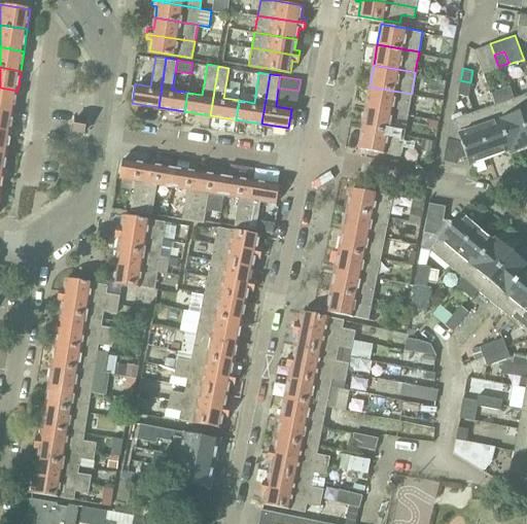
[(470,82),(460,80),(458,93),(468,95),(470,82)]
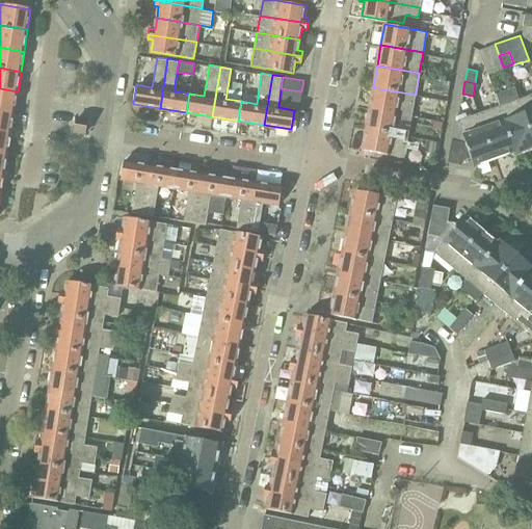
[(373,87),(369,107),(411,114),(415,95),(373,87)]
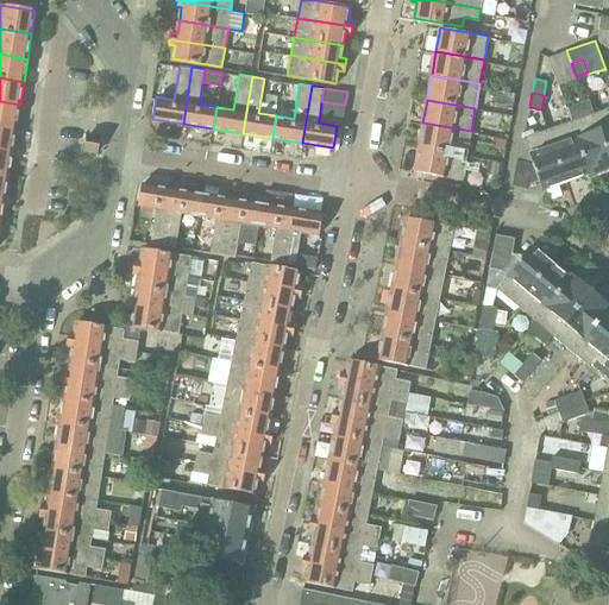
[(0,125),(17,128),(20,105),(0,101),(0,125)]
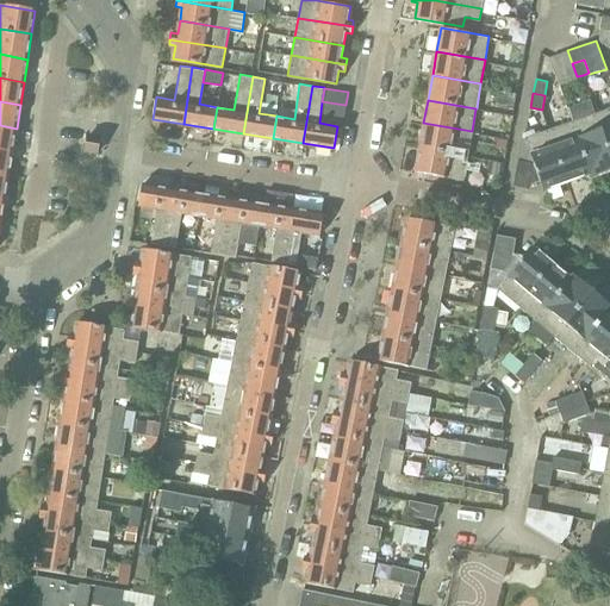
[(609,106),(596,112),(609,152),(609,106)]
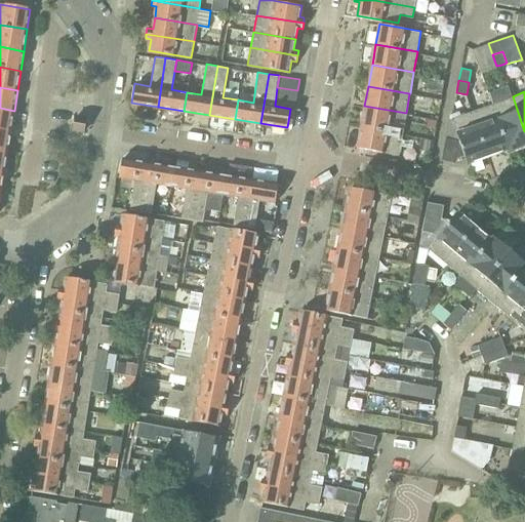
[(524,131),(513,96),(492,104),(508,149),(509,152),(524,146),(524,131)]
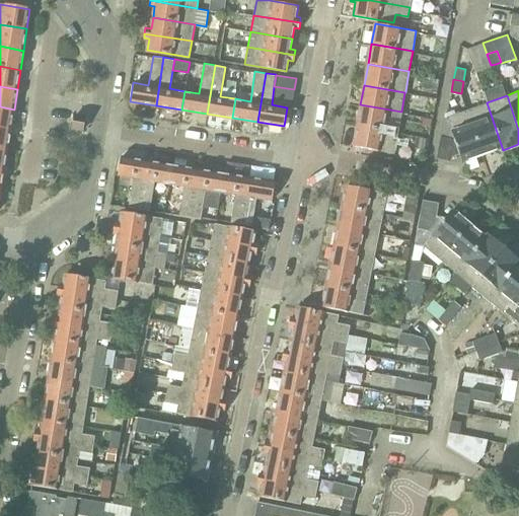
[(487,102),(467,108),(483,153),(502,147),(487,102)]
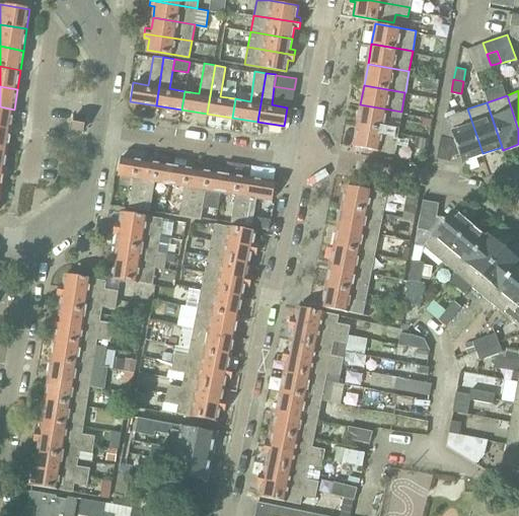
[(360,104),(357,124),(397,132),(401,112),(360,104)]
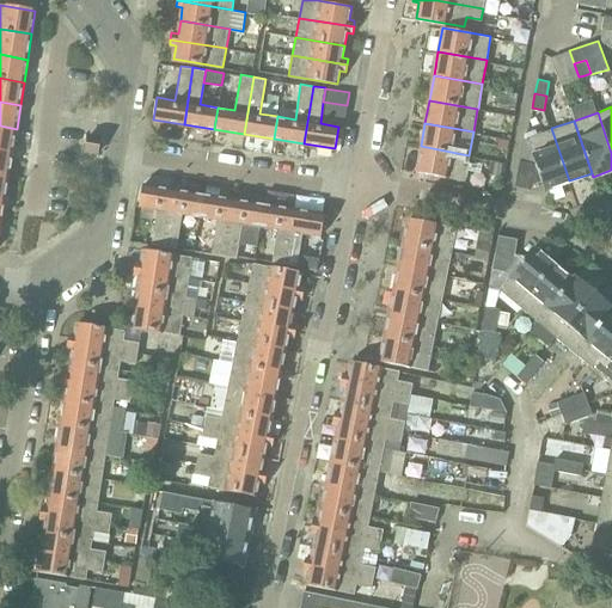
[(0,126),(0,149),(13,153),(17,129),(0,126)]
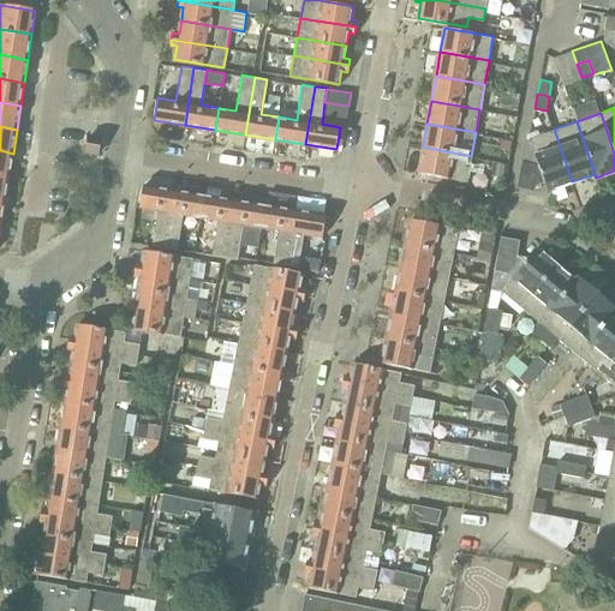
[(521,160),(517,187),(532,190),(532,185),(544,180),(548,190),(572,181),(554,129),(529,138),(532,148),(525,145),(523,160),(521,160)]
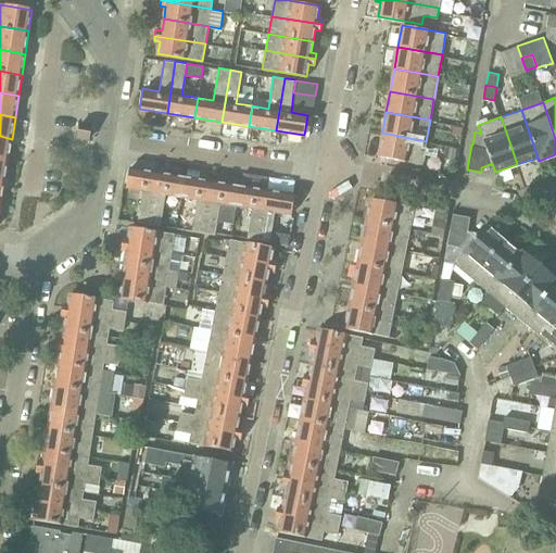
[(78,136),(90,137),(92,125),(80,123),(78,136)]
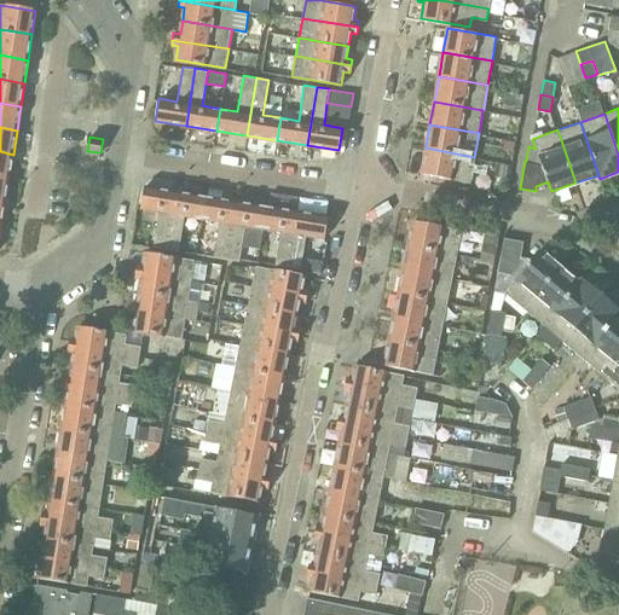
[(426,148),(421,173),(470,181),(474,157),(426,148)]
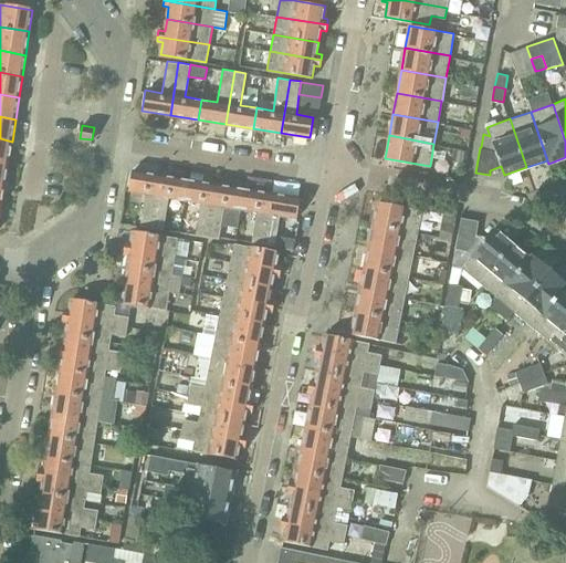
[(0,138),(0,160),(9,163),(12,142),(0,138)]
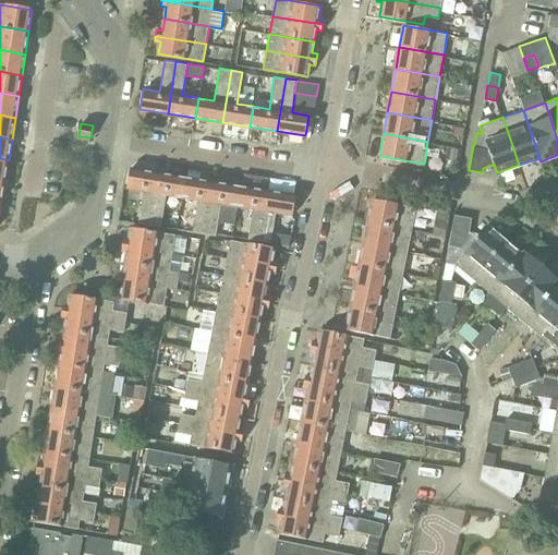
[(448,146),(446,158),(460,160),(462,148),(448,146)]
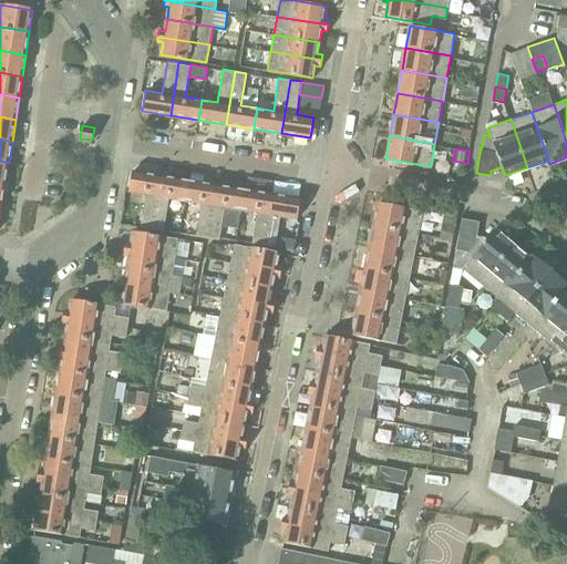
[(131,171),(127,190),(145,192),(140,225),(152,227),(160,175),(131,171)]
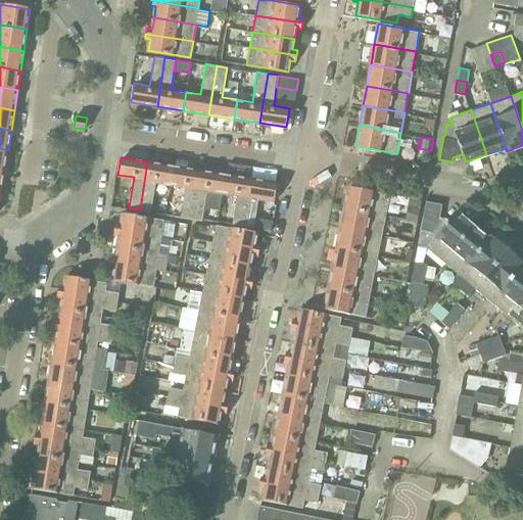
[(147,161),(140,209),(150,211),(155,181),(171,183),(173,166),(147,161)]
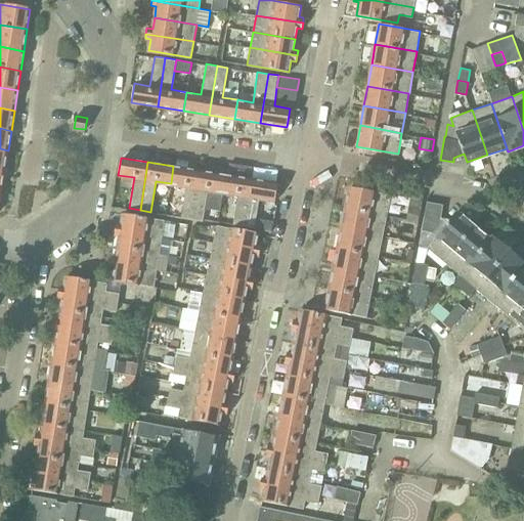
[(173,166),(171,183),(186,186),(181,217),(191,218),(200,170),(173,166)]
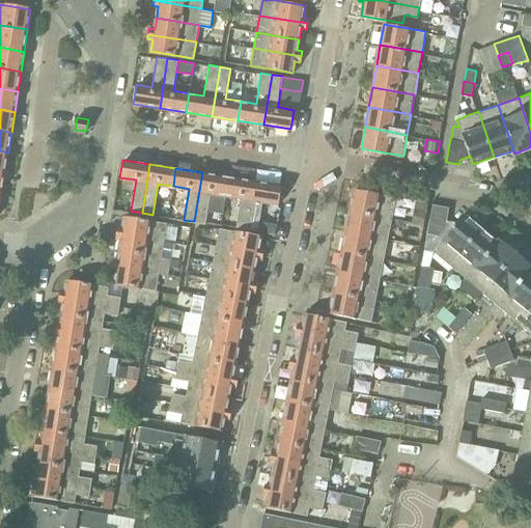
[(202,172),(194,221),(204,223),(205,221),(206,210),(221,213),(224,195),(225,195),(228,176),(202,172)]
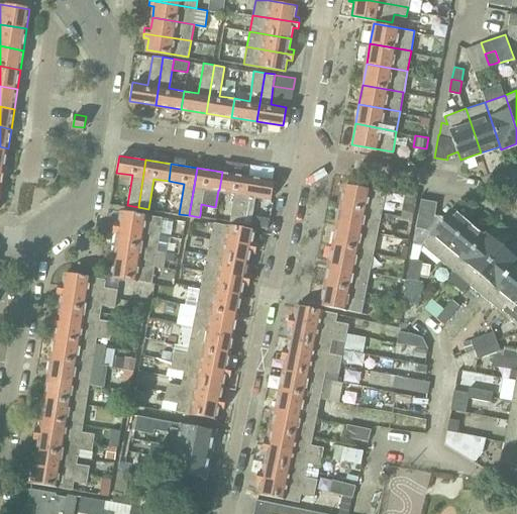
[(222,172),(219,190),(234,192),(229,220),(240,222),(247,176),(222,172)]
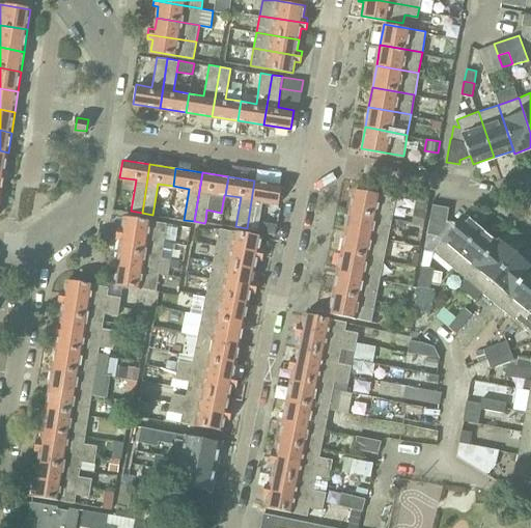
[(254,181),(247,228),(256,230),(274,233),(276,223),(258,219),(261,200),(278,203),(281,185),(254,181)]
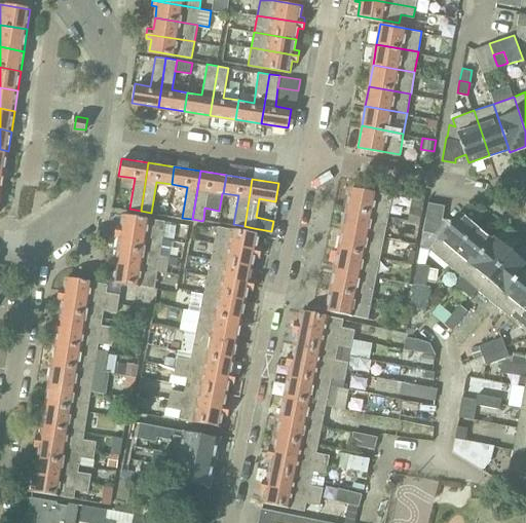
[(351,187),(347,209),(388,216),(392,194),(378,192),(378,193),(351,187)]
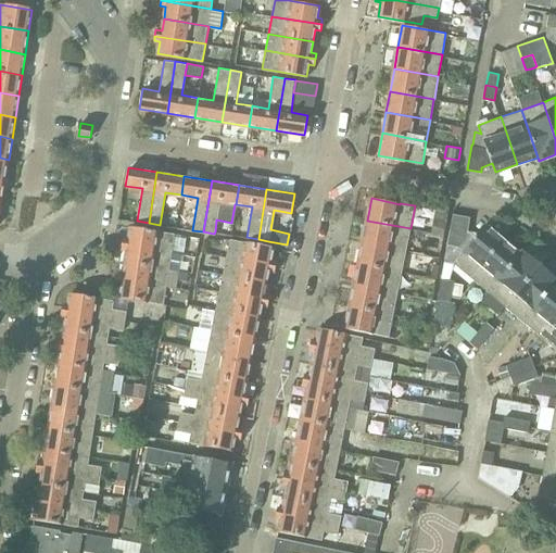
[(436,202),(430,231),(443,234),(449,204),(436,202)]
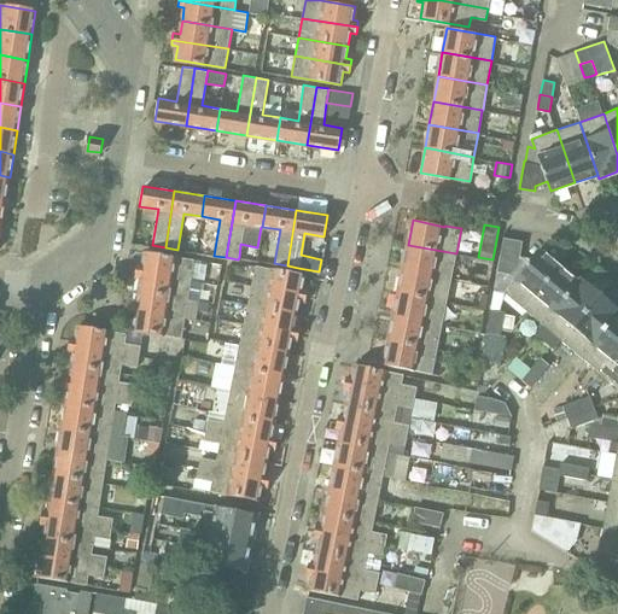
[(523,240),(503,237),(497,270),(511,273),(519,262),(520,255),(523,240)]
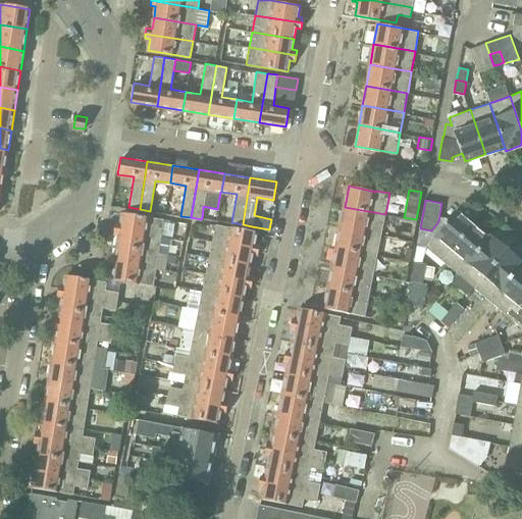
[(345,207),(341,227),(381,236),(385,214),(345,207)]
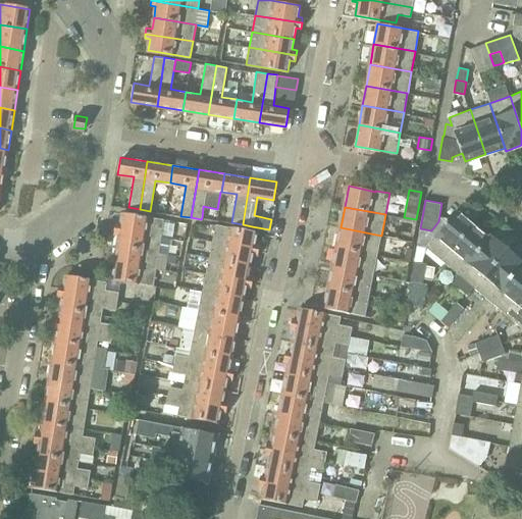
[(450,217),(425,246),(426,246),(441,259),(472,223),(456,210),(450,217)]
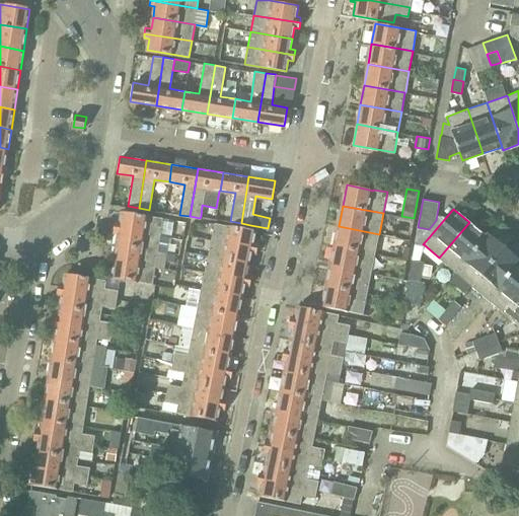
[(115,222),(114,227),(160,235),(169,236),(169,235),(171,236),(173,219),(132,213),(122,211),(120,223),(115,222)]
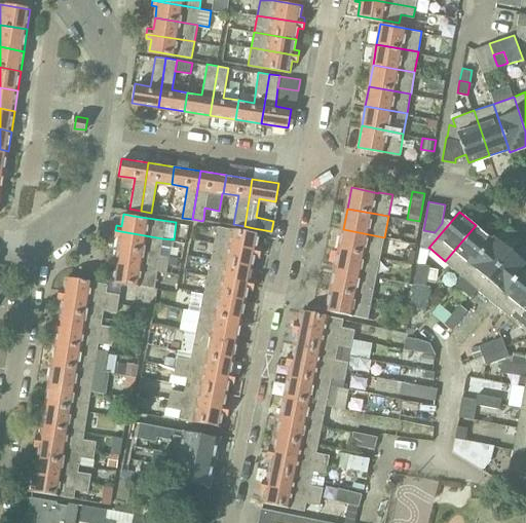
[(476,225),(445,261),(461,274),(492,238),(476,225)]
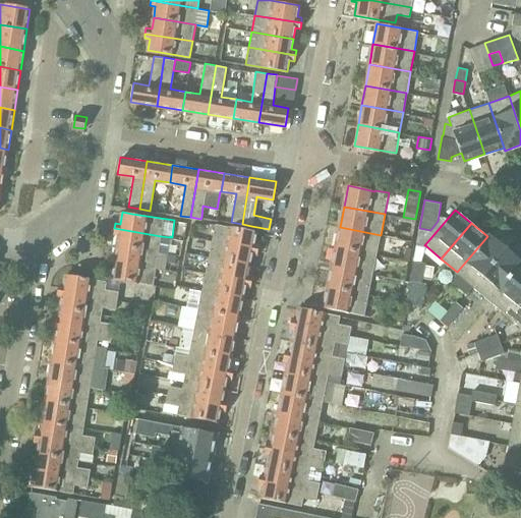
[(211,239),(211,240),(258,249),(259,244),(254,243),(256,231),(229,226),(229,227),(214,224),(211,239)]
